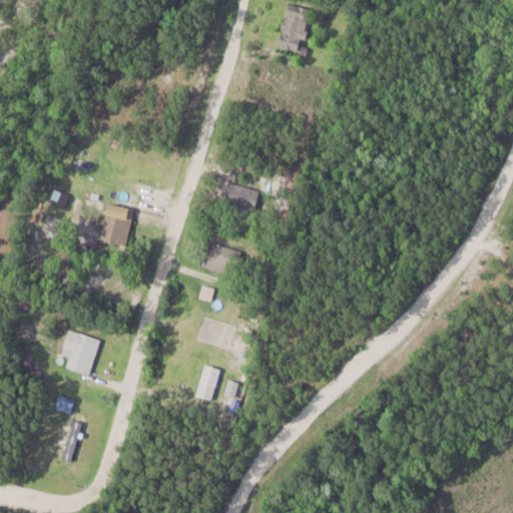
[(311,33),(301,25),(309,15),(298,7),(281,27),(302,44),(311,33)]
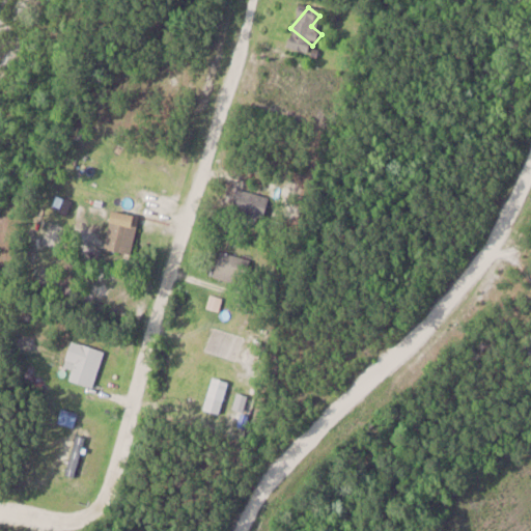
[(133,254),(138,225),(110,221),(106,250),(133,254)]
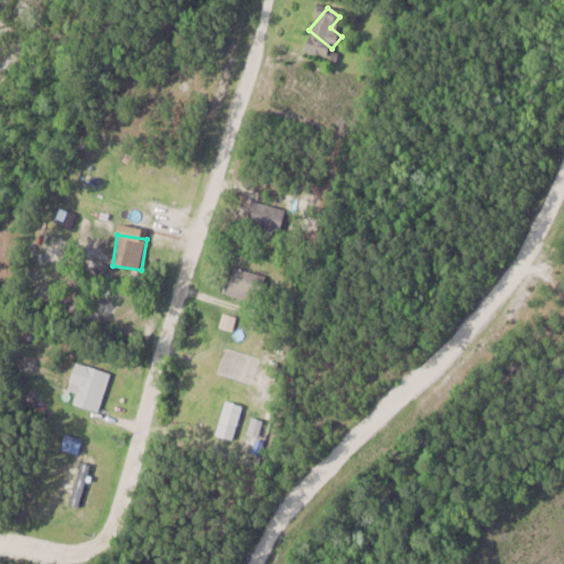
[(260,304),(268,277),(235,268),(227,294),(260,304)]
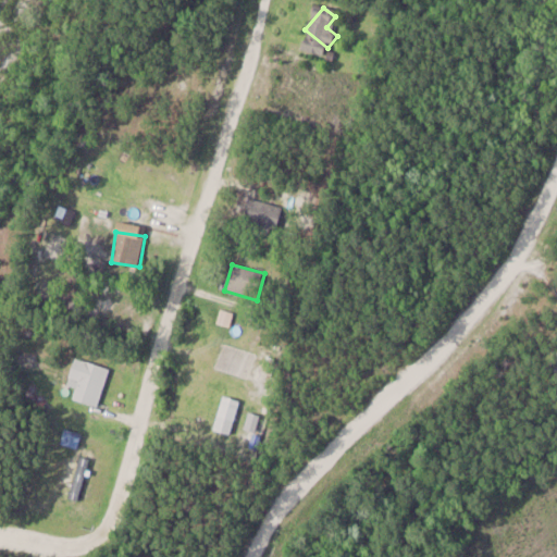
[(99,407),(110,369),(76,358),(70,378),(79,381),(73,399),(99,407)]
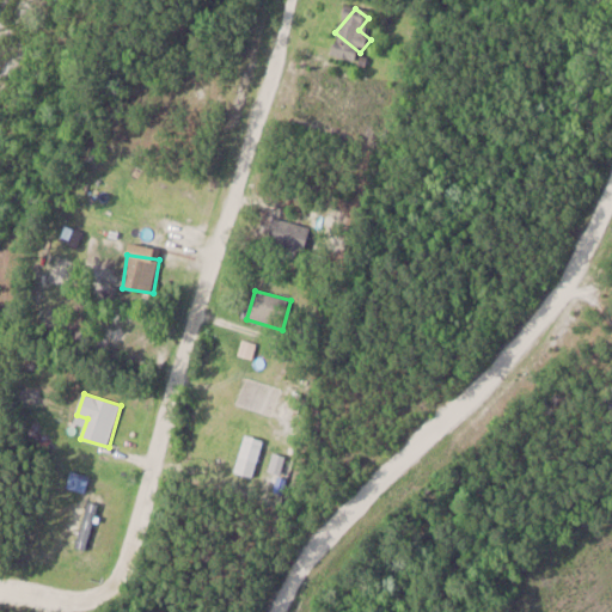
[(75,548),(86,551),(101,506),(90,502),(75,548)]
